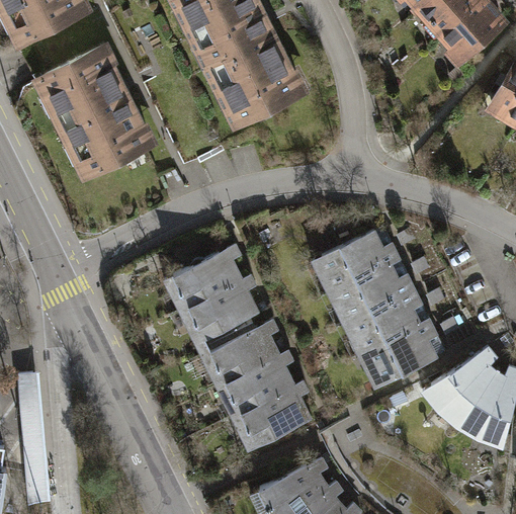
[(83,0),(0,0),(0,27),(6,40),(10,38),(16,50),(90,15),(83,0)]
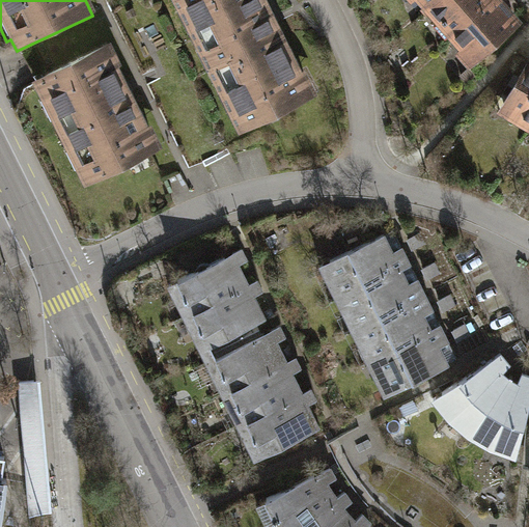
[(268,0),(172,0),(204,64),(281,26),(268,0)]
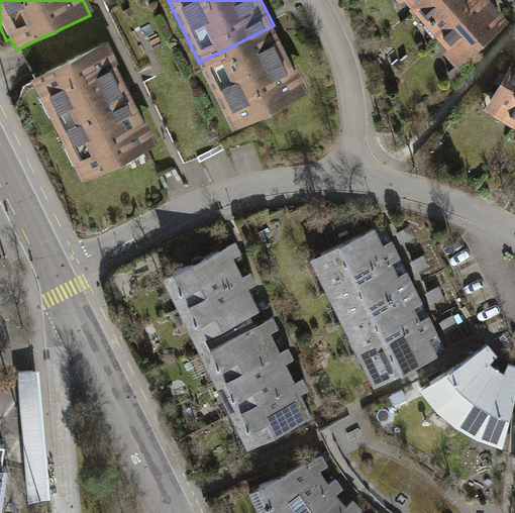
[(426,0),(399,0),(402,3),(405,0),(414,11),(426,0)]
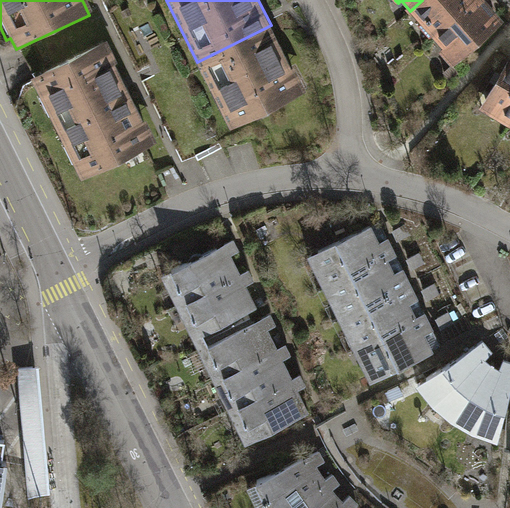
[(474,0),(422,0),(410,11),(407,14),(411,19),(414,16),(422,24),(419,27),(431,40),(434,37),(474,0)]
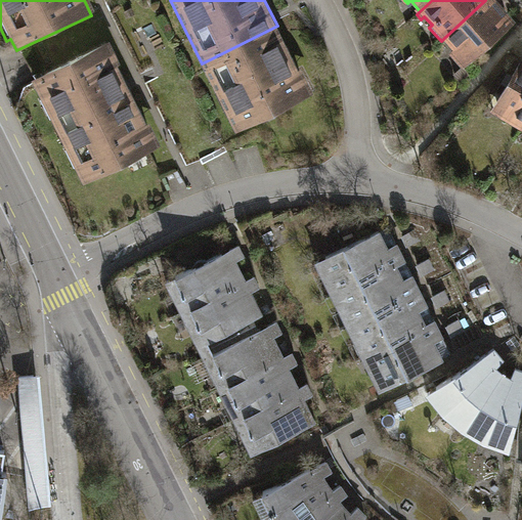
[(505,0),(485,0),(444,38),(454,49),(450,52),(465,68),(517,20),(506,8),(510,4),(505,0)]
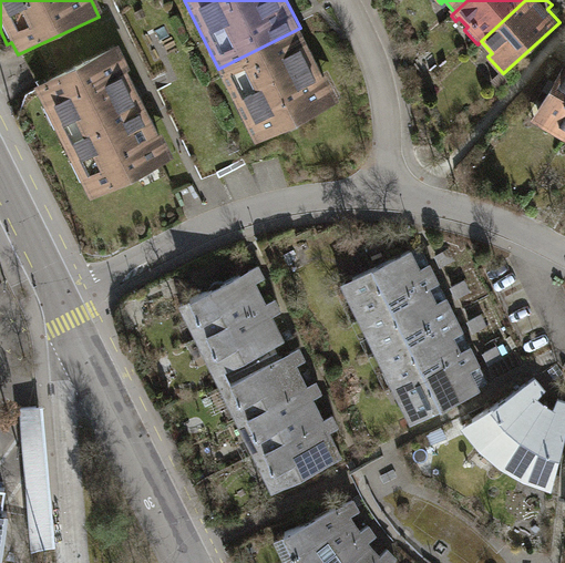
[(300,28),(218,69),(256,144),(338,104),(300,28)]
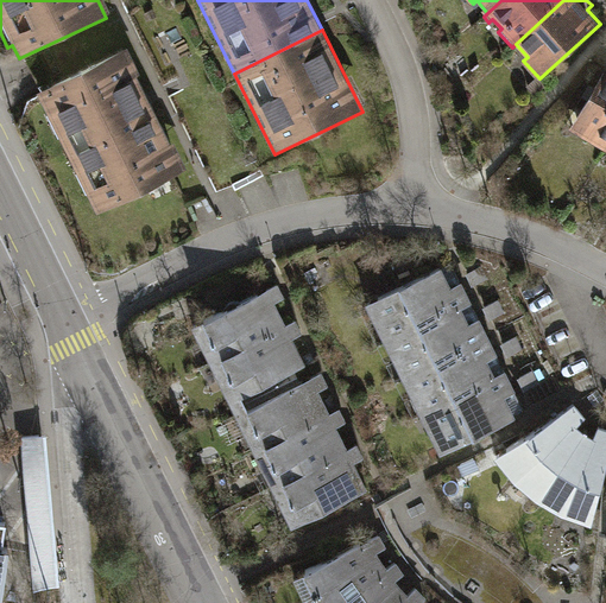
[(125,50),(39,94),(49,114),(44,116),(56,139),(61,137),(79,172),(74,175),(83,195),(89,192),(100,214),(185,170),(125,50)]
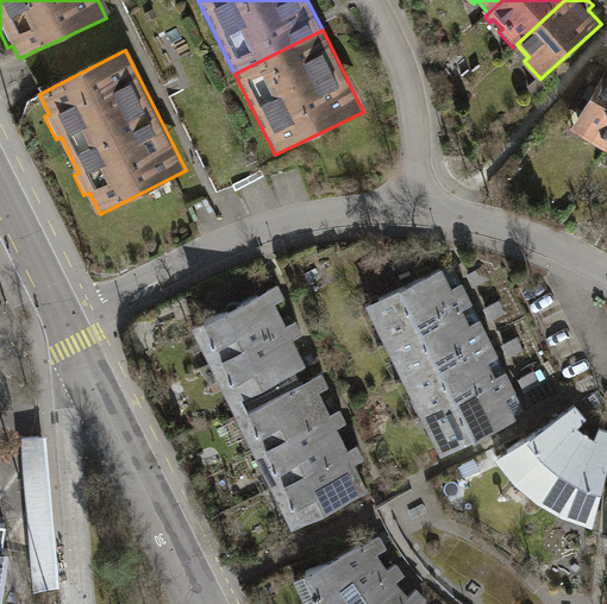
[(606,71),(573,127),(606,149),(606,71)]
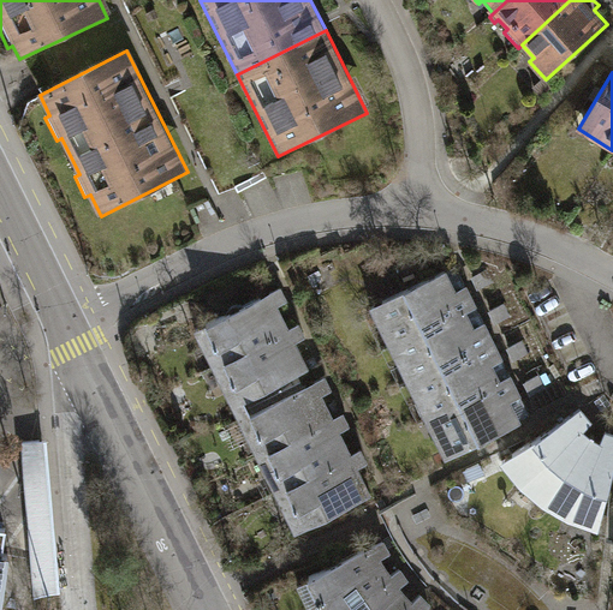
[(369,311),(387,350),(465,311),(475,306),(466,288),(457,293),(446,273),(369,311)]
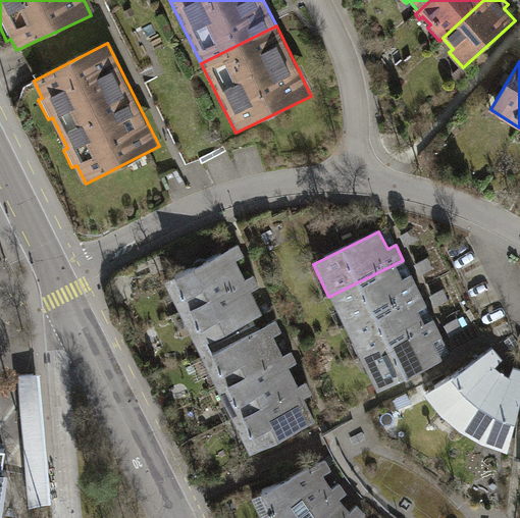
[(412,234),(401,240),(406,251),(417,246),(412,234)]
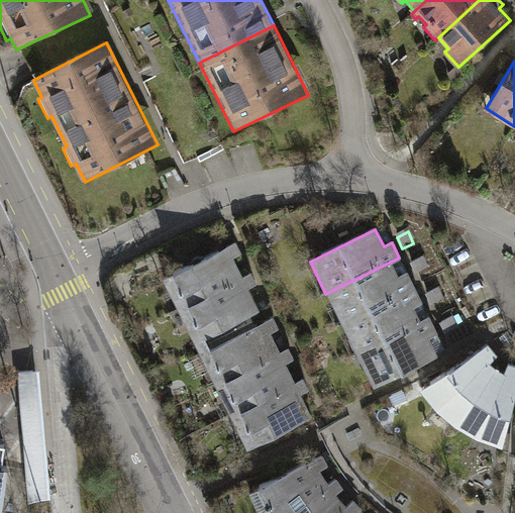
[(231,246),(162,280),(178,313),(240,283),(230,263),(237,260),(231,246)]
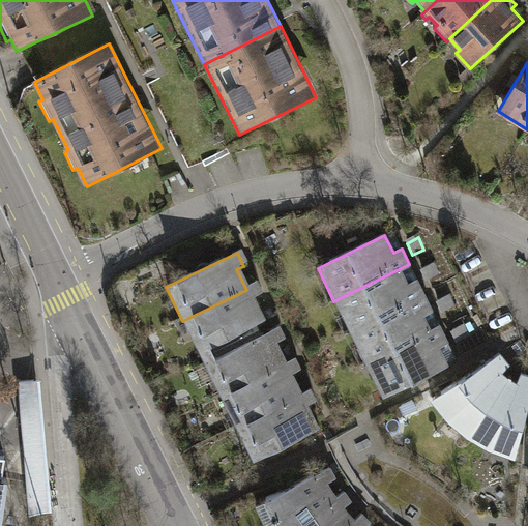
[(333,301),(350,333),(426,296),(417,281),(409,285),(401,268),(333,301)]
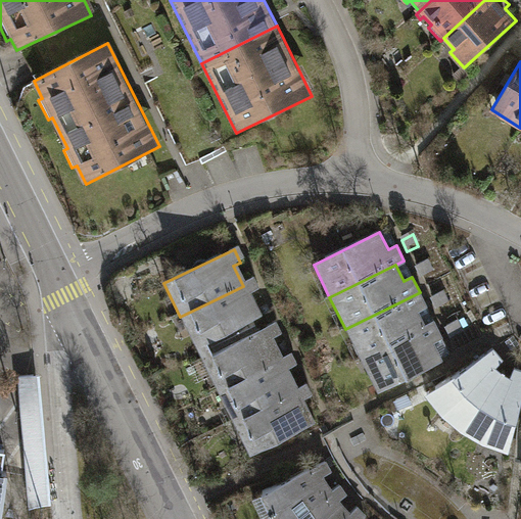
[(427,265),(415,270),(421,281),(432,276),(427,265)]
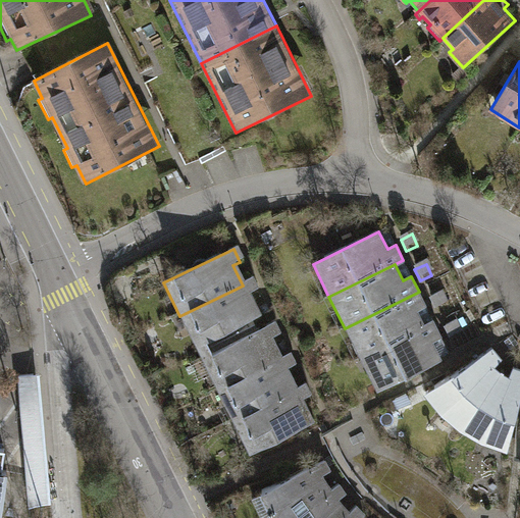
[(243,286),(179,316),(195,347),(258,316),(248,296),(255,293),(250,281),(243,286)]
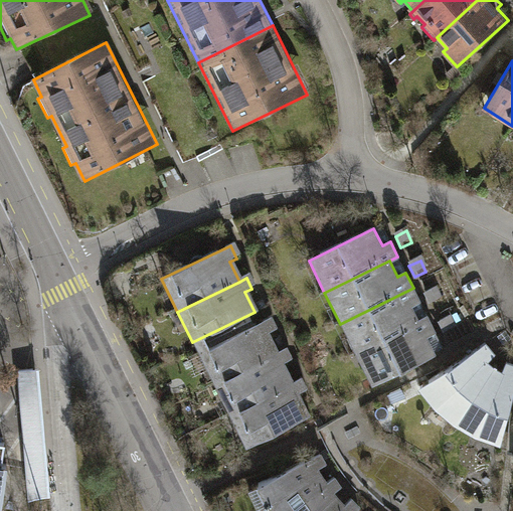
[(340,324),(356,356),(421,324),(413,309),(422,305),(413,288),(340,324)]
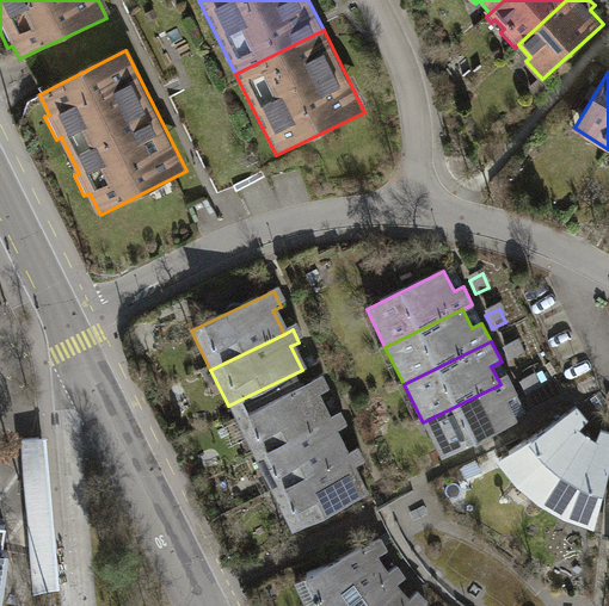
[(517,345),(503,352),(510,366),(524,359),(517,345)]
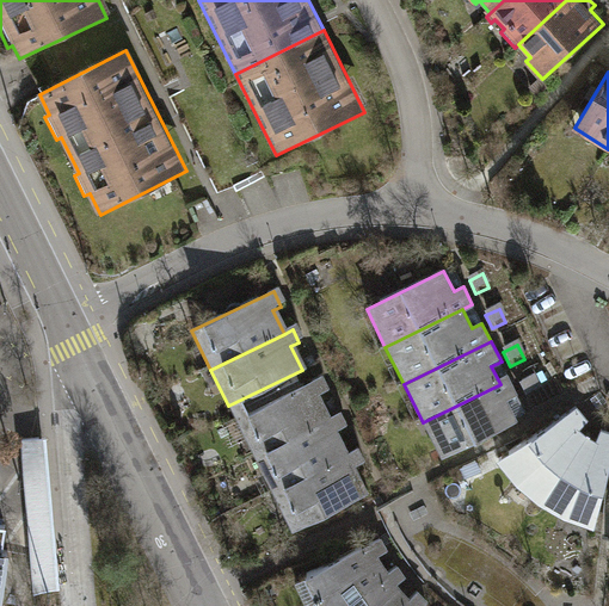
[(318,379),(234,421),(252,458),(327,421),(317,400),(326,395),(318,379)]
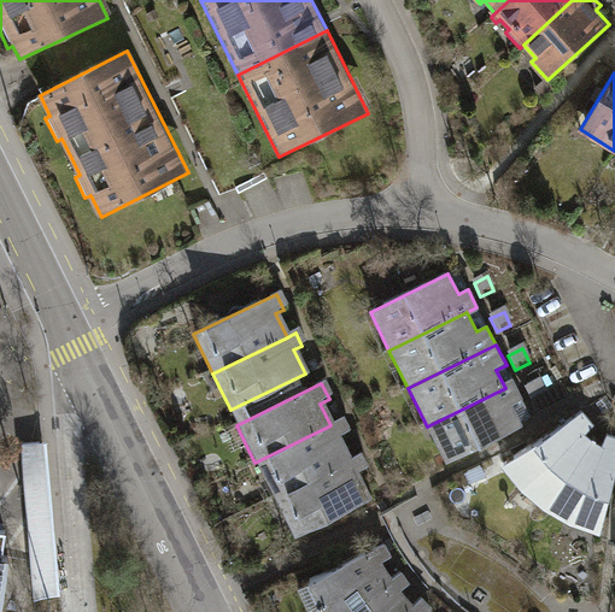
[(427,427),(446,465),(525,425),(514,406),(523,401),(514,383),(505,388),(427,427)]
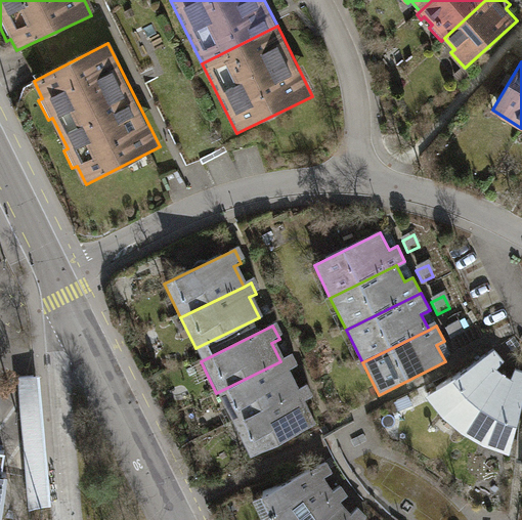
[(458,327),(446,332),(452,345),(464,339),(458,327)]
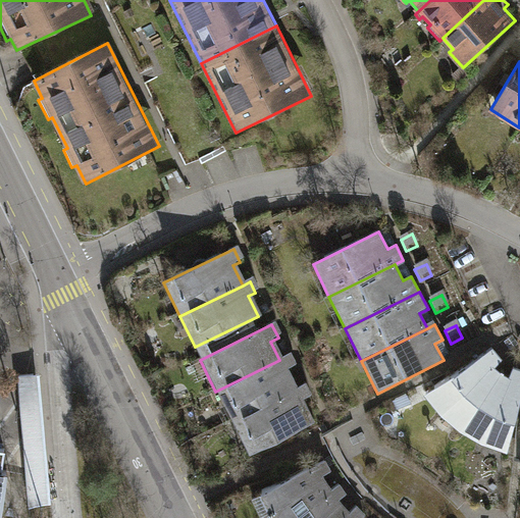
[(460,432),(503,374),(496,368),(502,360),(492,351),(424,398),(442,417),(460,432)]
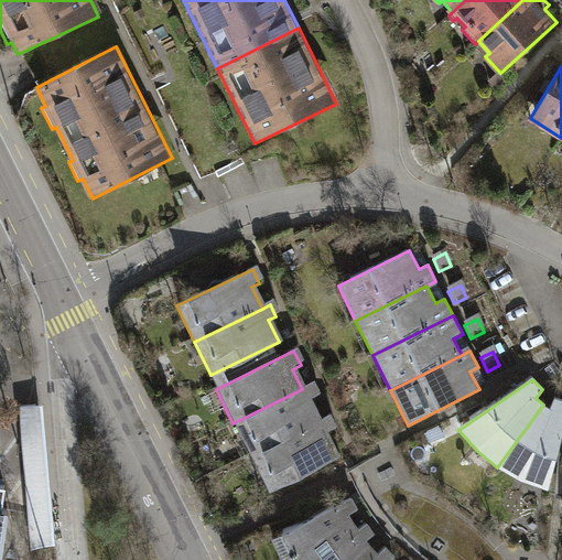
[(302,389),(233,423),(250,459),(319,424),(309,404),(317,399),(311,386),(302,389)]
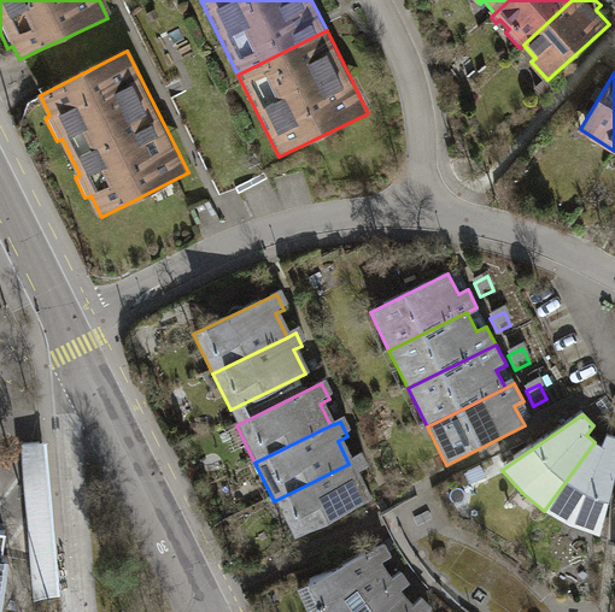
[(604,448),(595,442),(544,511),(573,527),(601,539),(614,482),(614,436),(610,436),(604,448)]
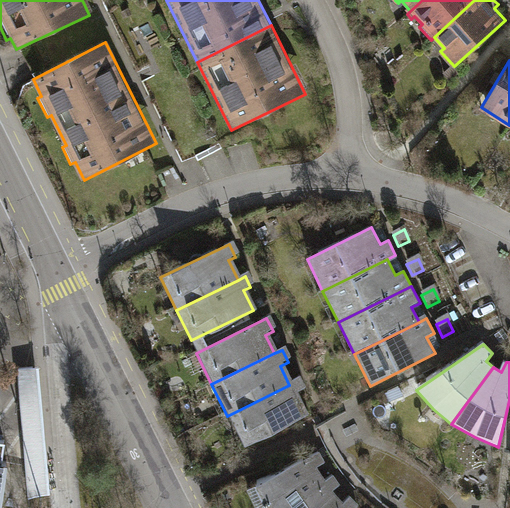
[(25,462),(28,498),(48,496),(38,371),(18,373),(25,462)]
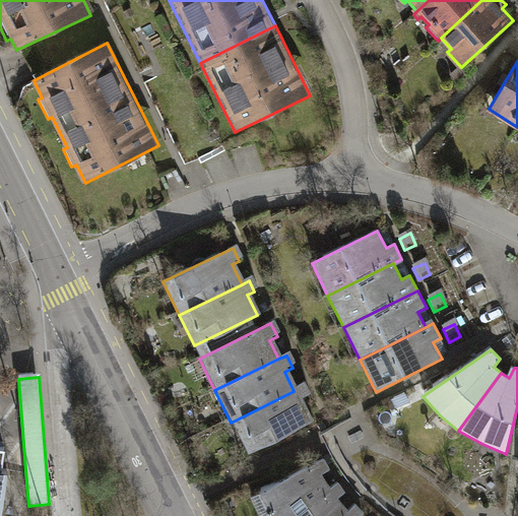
[(294,391),(231,423),(247,455),(310,424),(300,403),(307,399),(302,388),(294,391)]
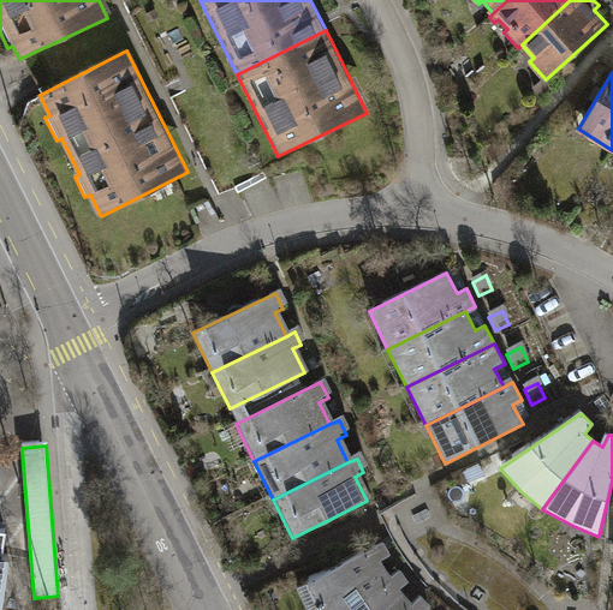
[(0,609),(11,552),(3,551),(6,528),(0,527),(0,609)]
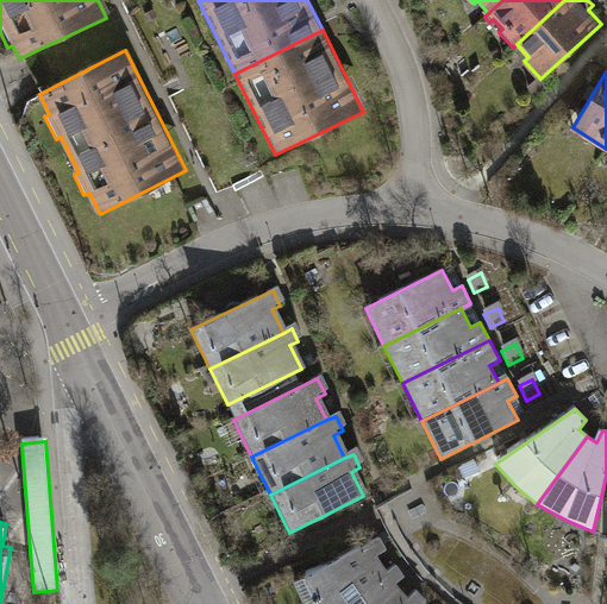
[(386,553),(377,541),(294,579),(307,603),(344,603),(387,572),(376,557),(386,553)]
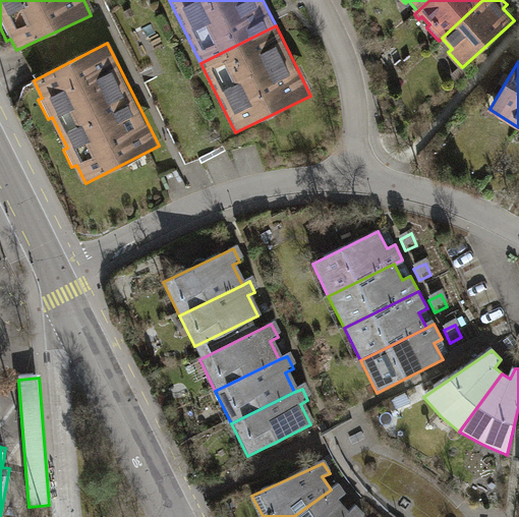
[(331,490),(294,516),(347,516),(339,502),(346,497),(338,485),(331,490)]
